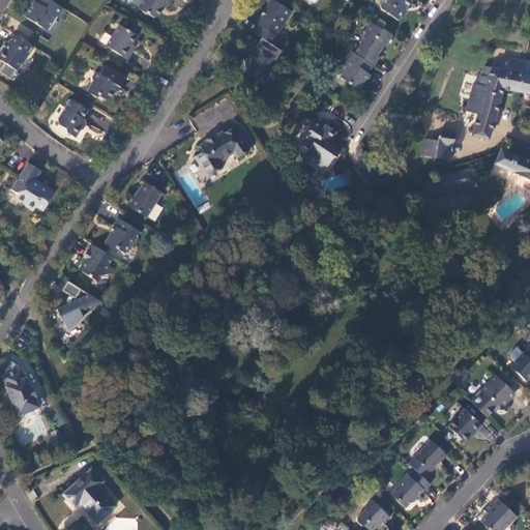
[(25,18),(47,30),(55,17),(58,18),(63,9),(49,0),(29,0),(24,8),(29,12),(25,18)]
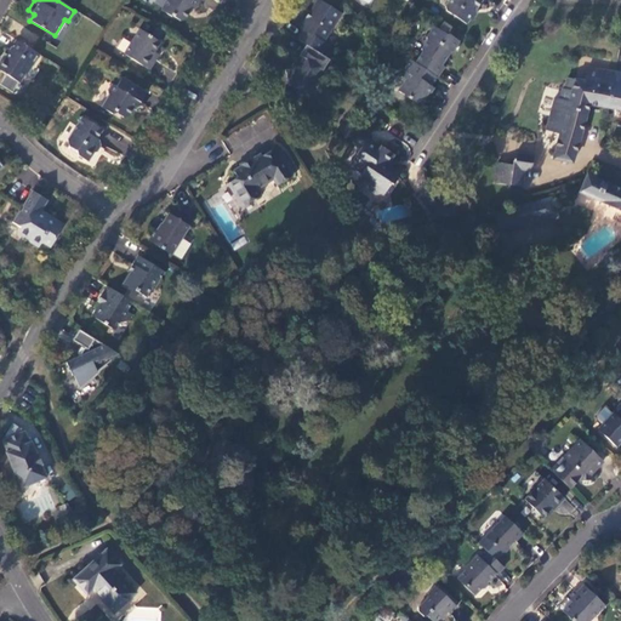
[(198,0),(167,0),(161,12),(171,18),(172,17),(181,23),(184,22),(192,10),(194,11),(199,3),(198,1),(198,0)]
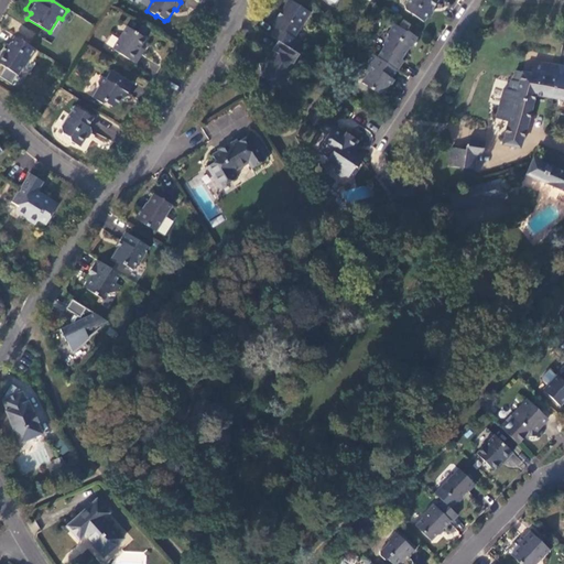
[(436,0),(408,0),(403,8),(404,11),(424,24),(426,20),(430,20),(433,14),(432,11),(438,1),(436,0)]
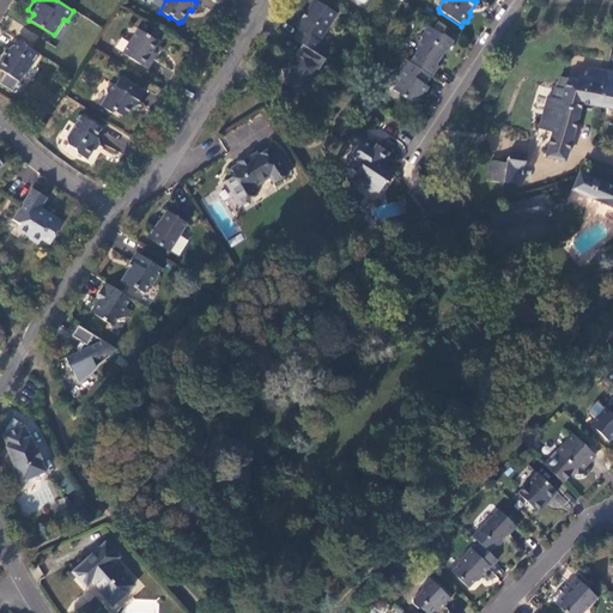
[(298,31),(292,41),(301,46),(305,48),(321,58),(327,49),(323,47),(341,18),(319,4),(301,34),(298,31)]
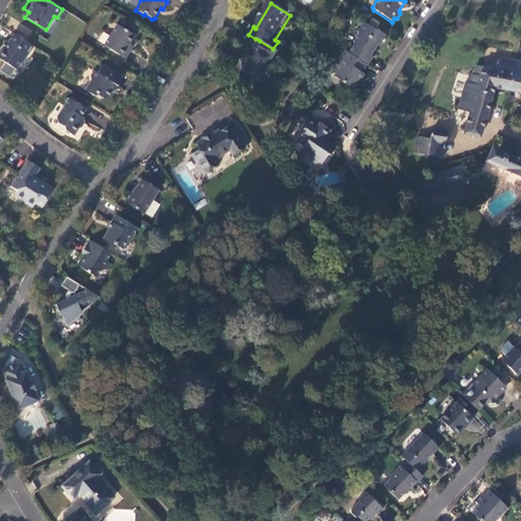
[(19,23),(16,31),(30,37),(33,30),(19,23)]
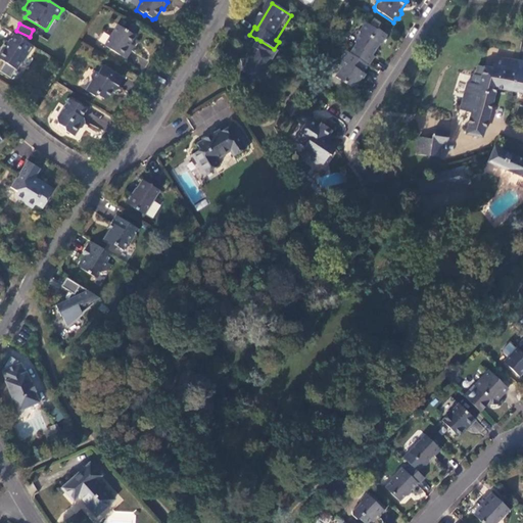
[(349,54),(367,65),(368,66),(374,56),(372,55),(378,46),(379,46),(382,42),(386,36),(385,35),(376,29),(374,30),(365,24),(359,33),(360,36),(354,43),(355,46),(349,54)]
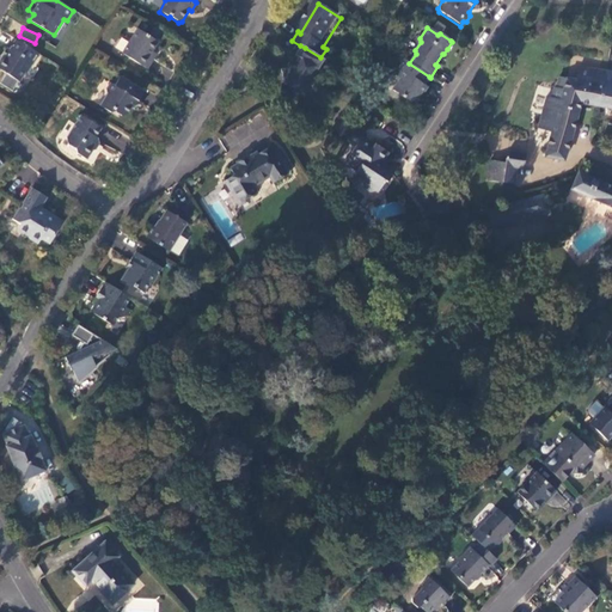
[(153,60),(148,57),(152,53),(158,43),(138,30),(122,55),(147,71),(153,60)]
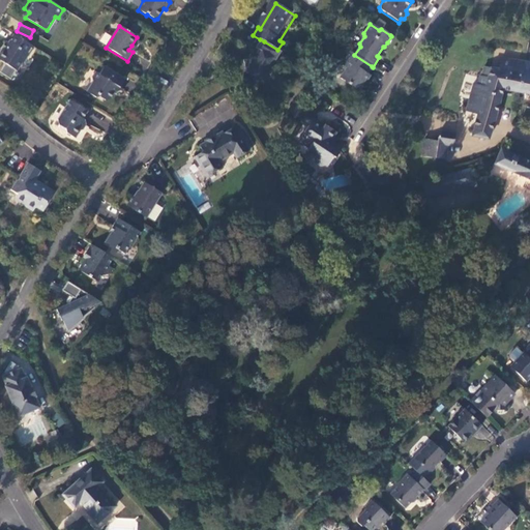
[(27,56),(28,56),(34,48),(15,34),(6,48),(2,49),(0,52),(0,57),(6,61),(2,66),(12,75),(18,68),(22,61),(24,61),(27,56)]
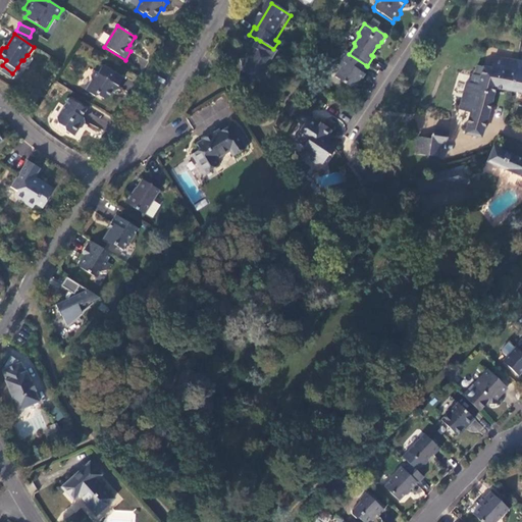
[(256,39),(252,47),(249,51),(246,52),(247,55),(245,58),(239,59),(242,73),(244,72),(248,71),(259,79),(264,71),(270,71),(267,65),(276,52),(273,49),(260,41),(256,39)]
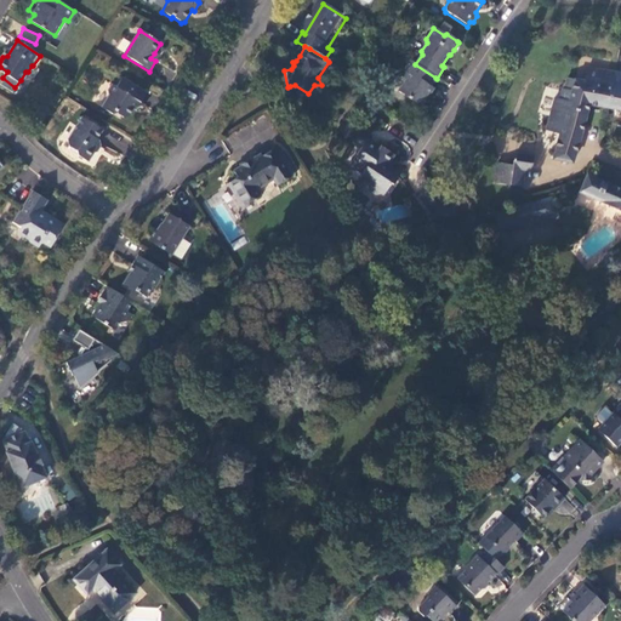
[(415,64),(410,62),(404,70),(406,73),(403,78),(404,83),(398,93),(419,107),(427,93),(426,92),(436,78),(415,64)]
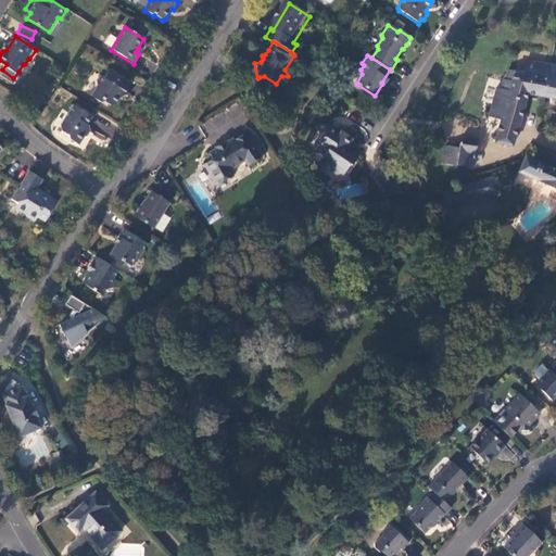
[(555,98),(555,65),(552,65),(525,61),(522,73),(507,70),(505,80),(503,79),(501,89),(496,88),(489,116),(502,119),(495,142),(513,146),(528,93),(545,97),(555,98)]
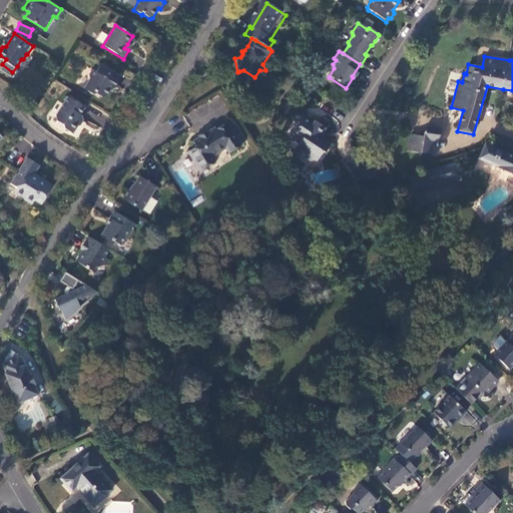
[(111,87),(114,89),(120,78),(100,66),(96,73),(92,71),(89,77),(89,80),(83,90),(92,95),(96,95),(101,98),(105,97),(111,87)]
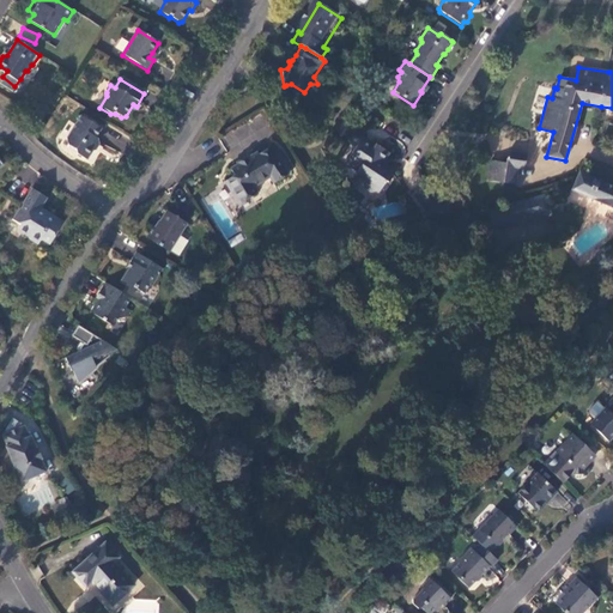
[(302,96),(304,92),(291,84),(286,85),(302,96)]
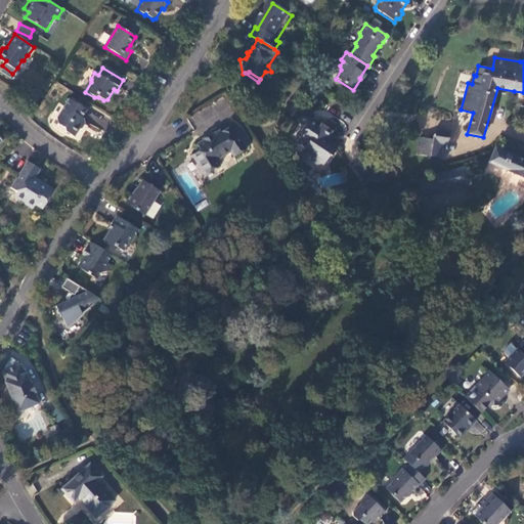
[(83,124),(82,119),(87,112),(69,100),(56,120),(58,125),(64,129),(66,133),(74,138),(83,124)]
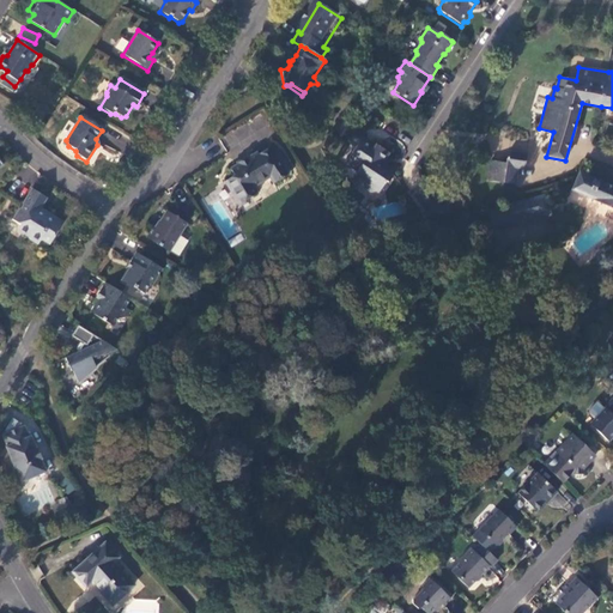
[(349,140),(357,145),(346,161),(352,164),(350,167),(357,171),(354,175),(357,178),(362,182),(363,187),(371,193),(375,190),(378,193),(386,182),(388,183),(395,171),(387,167),(386,168),(381,165),(382,163),(389,153),(375,144),(375,145),(354,132),(349,140)]
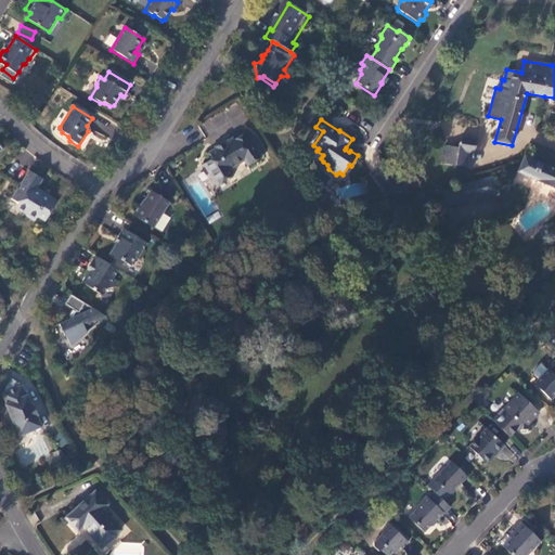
[(245,133),(232,142),(231,140),(208,154),(213,160),(204,166),(217,186),(229,179),(233,177),(230,170),(244,162),(247,167),(260,159),(245,133)]
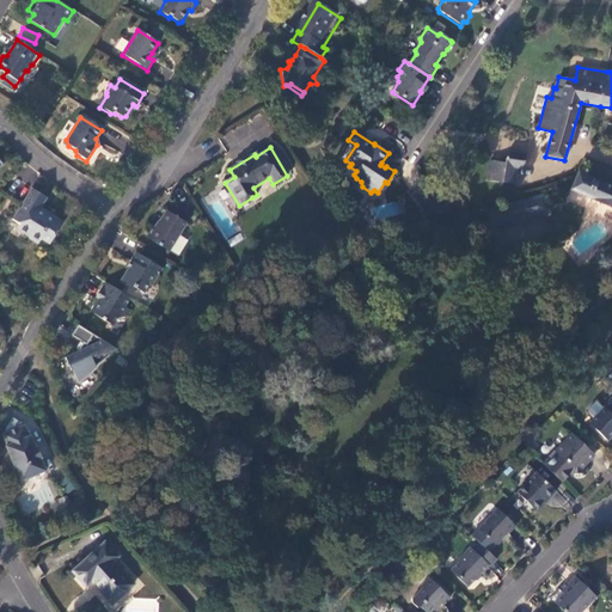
[(522,169),(525,154),(507,152),(505,166),(522,169)]
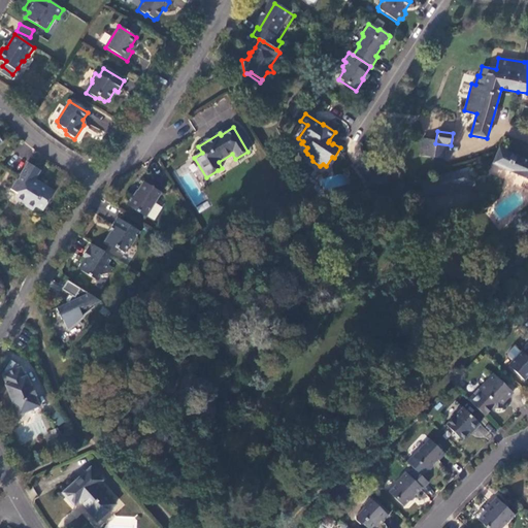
[(497,152),(492,164),(527,178),(527,161),(499,149),(497,152)]
